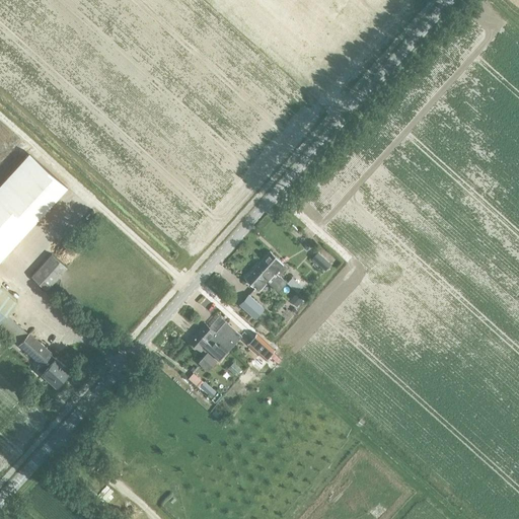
[(0,260),(65,188),(26,153),(0,182),(0,260)]
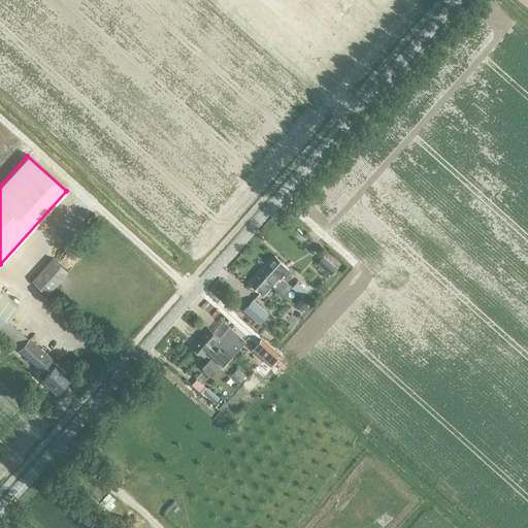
[(331,274),(337,267),(324,255),(318,262),(331,274)]
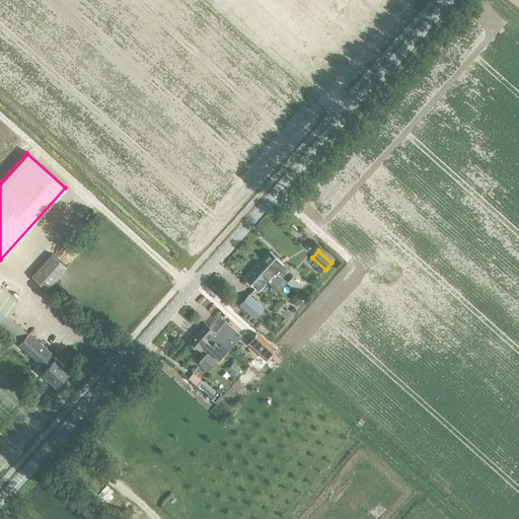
[(270,251),(262,261),(278,275),(286,267),(270,251)]
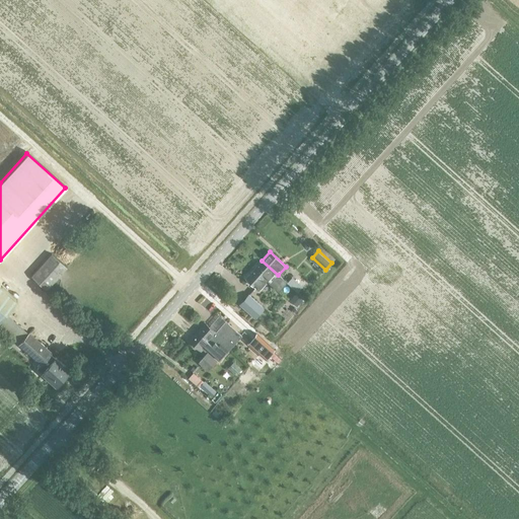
[(53,253),(31,275),(46,289),(68,267),(53,253)]
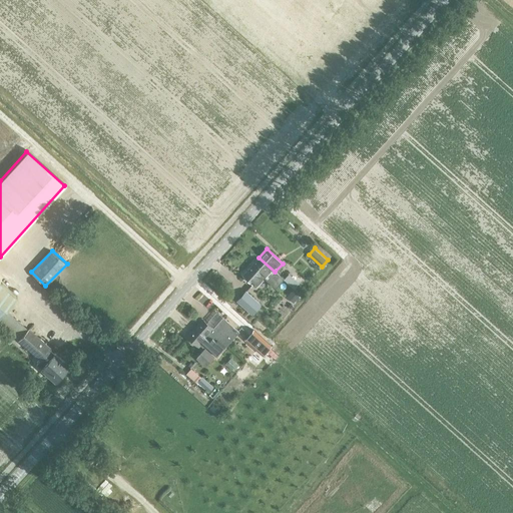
[(275,272),(259,258),(250,267),(262,277),(271,285),(279,276),(275,272)]
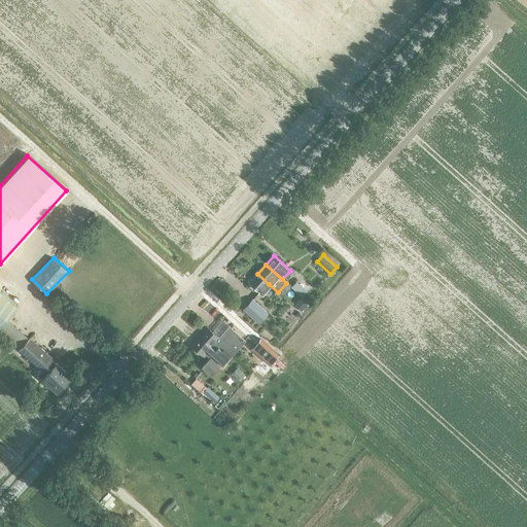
[(269,284),(257,274),(249,283),(260,293),(269,284)]
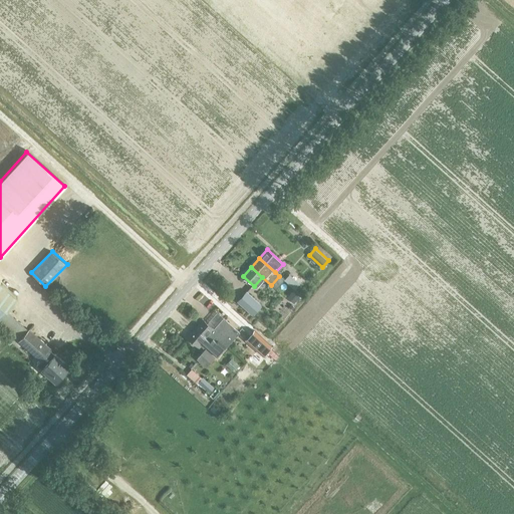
[(285,279),(295,288),(299,283),(289,274),(285,279)]
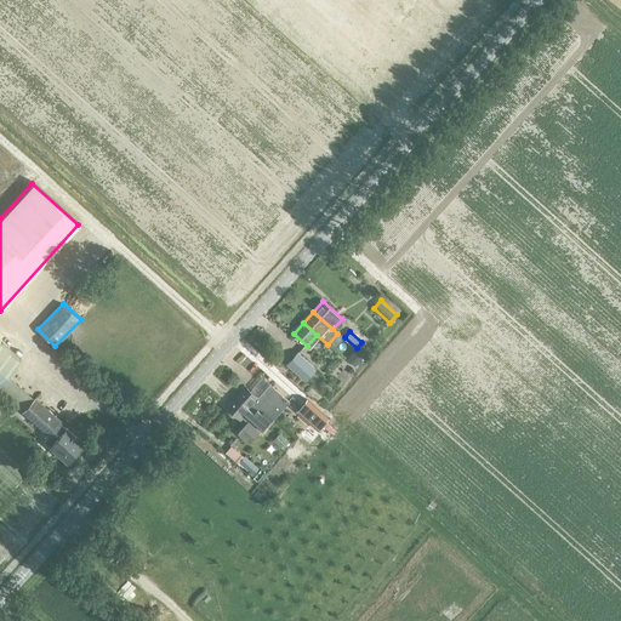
[(35,398),(34,399),(7,375),(21,359),(0,340),(0,382),(27,406),(22,412),(49,436),(44,440),(67,461),(84,443),(67,427),(66,428),(60,423),(62,421),(35,398)]
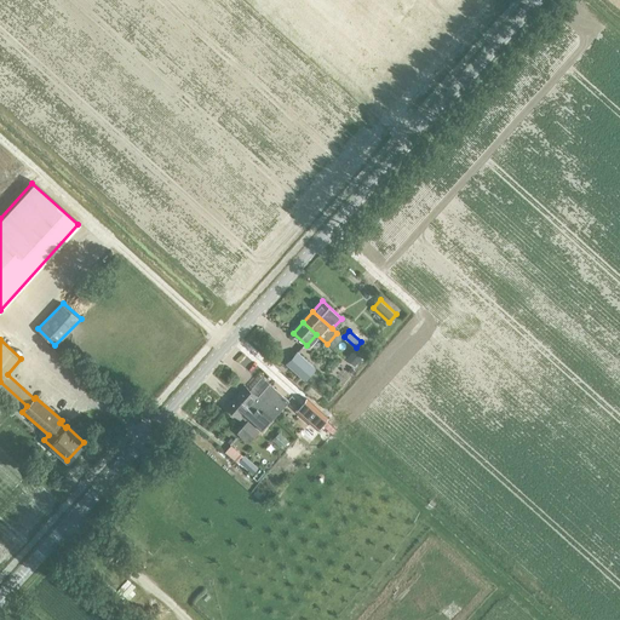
[(354,366),(362,356),(354,349),(345,359),(354,366)]
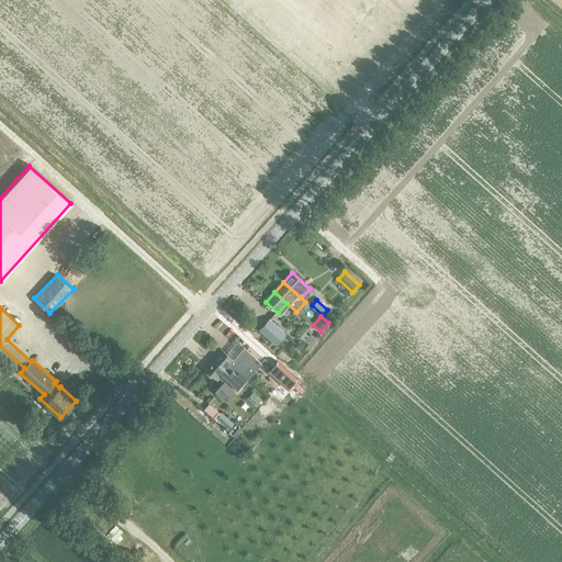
[(277,345),(287,333),(270,317),(259,328),(277,345)]
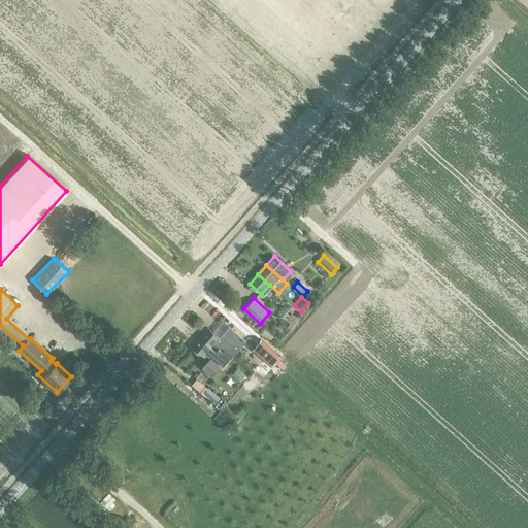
[(108,327),(103,333),(111,340),(117,334),(108,327)]
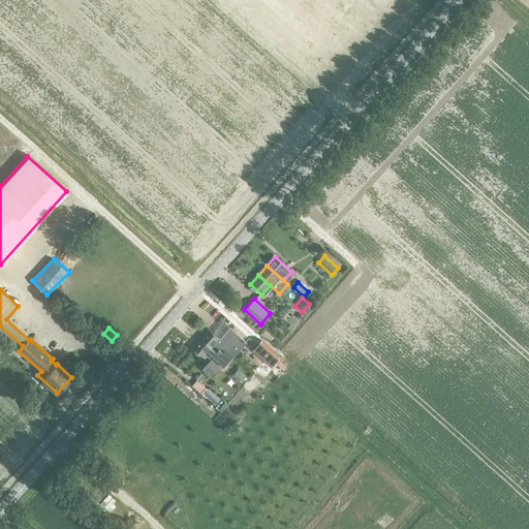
[(209,330),(194,347),(193,348),(205,359),(208,355),(223,369),(246,343),(229,328),(221,337),(222,338),(220,340),(209,330)]
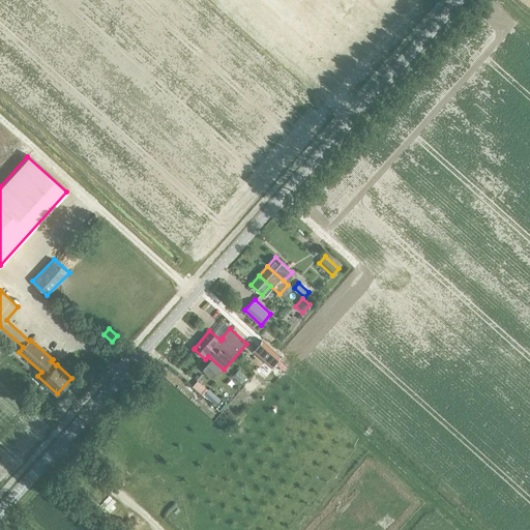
[(262,341),(253,351),(271,366),(280,356),(262,341)]
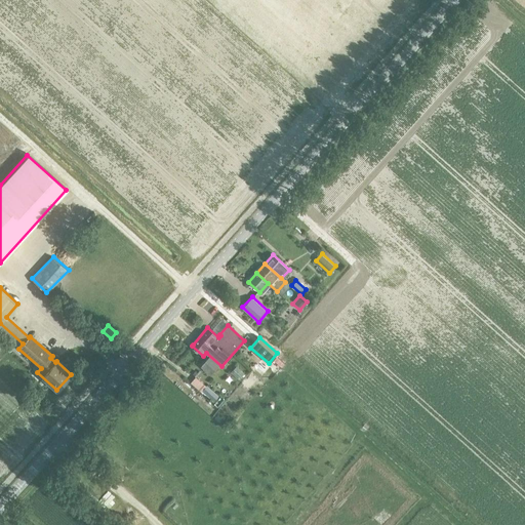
[(210,373),(217,365),(208,357),(201,364),(210,373)]
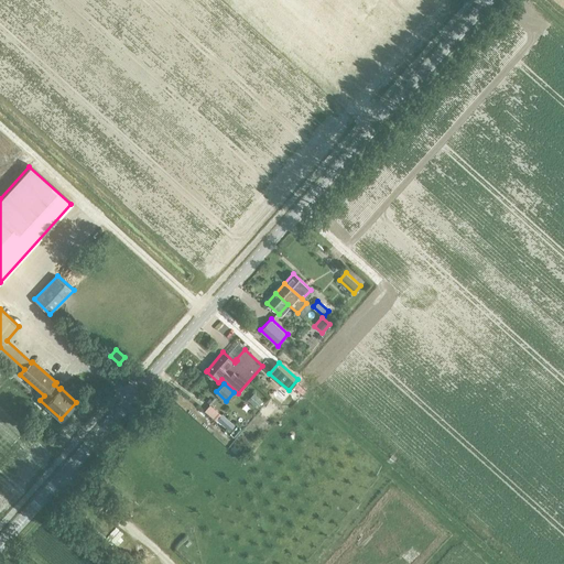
[(317,398),(324,391),(320,388),(314,394),(317,398)]
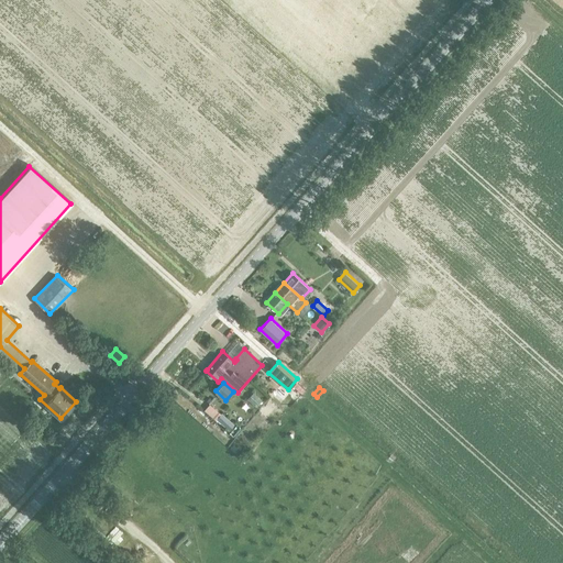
[(247,400),(256,408),(262,401),(253,394),(247,400)]
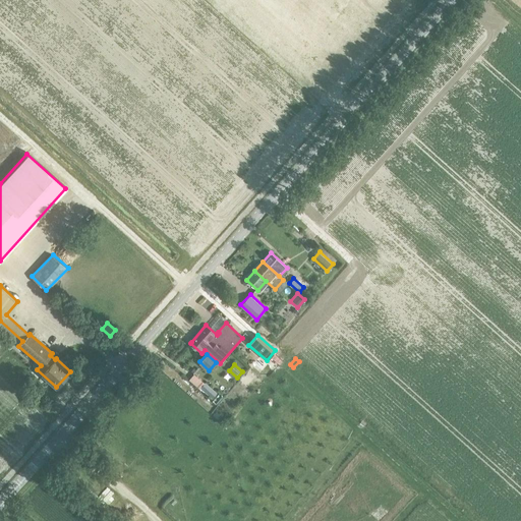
[(189,380),(198,388),(204,383),(193,373),(189,380)]
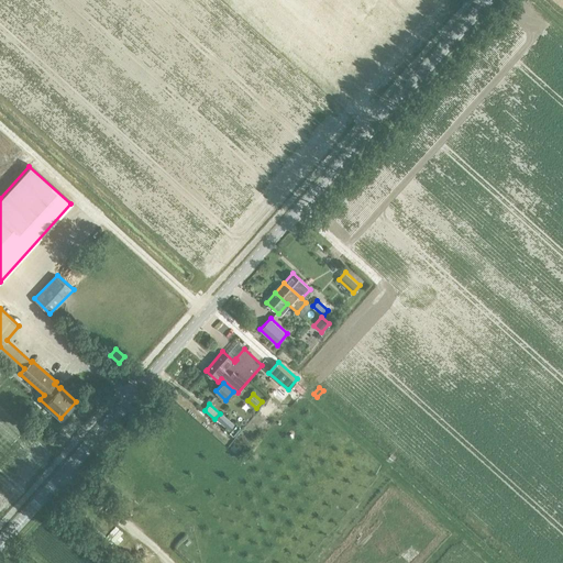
[(234,424),(221,414),(216,419),(229,430),(234,424)]
